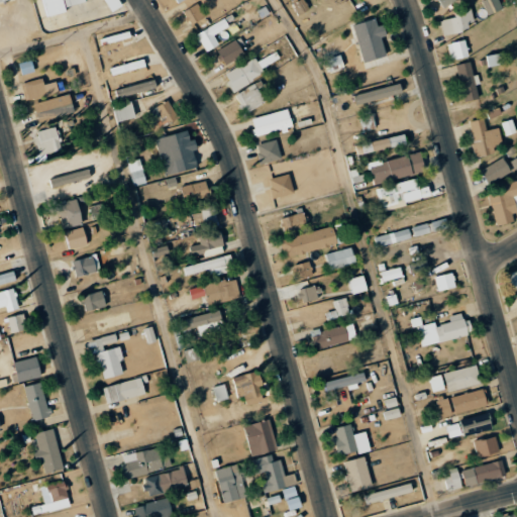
[(43,0),(47,16),(66,12),(65,7),(86,2),(85,0),(43,0)]
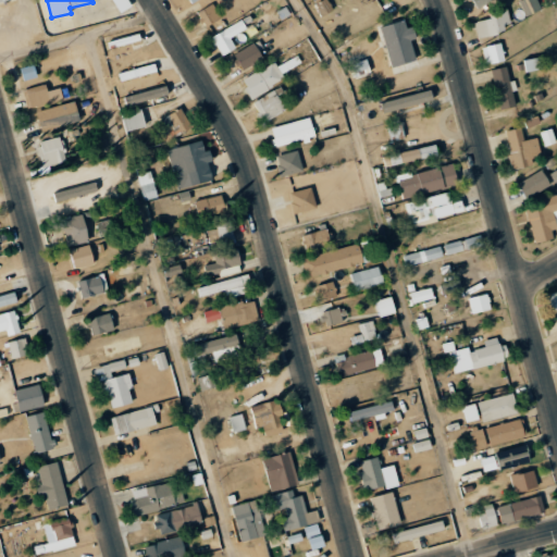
[(112,0),(120,13),(132,5),(127,0),(112,0)]
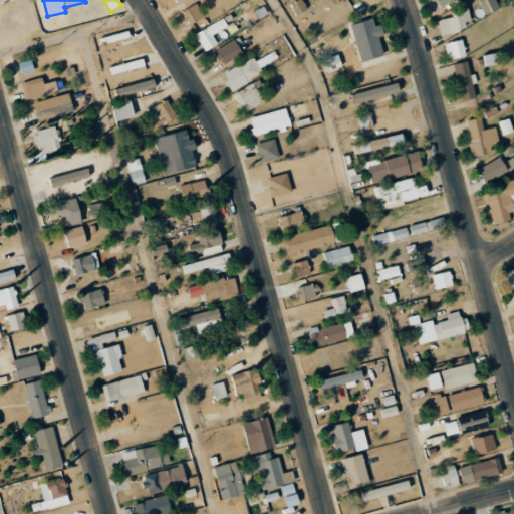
[(296,15),(307,10),(302,0),(294,0),(290,2),(296,15)]
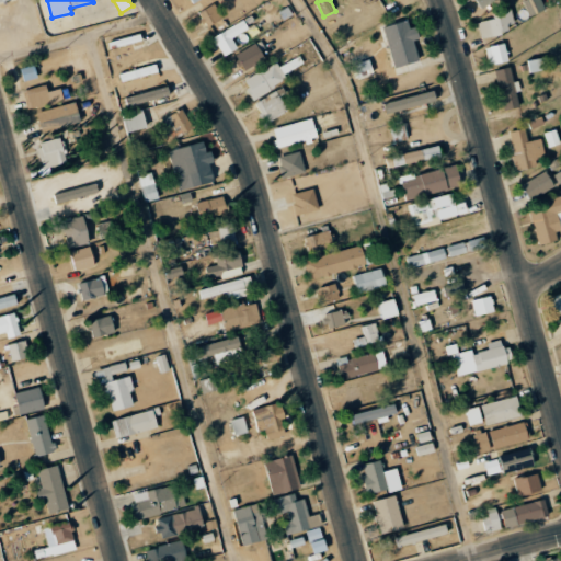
[(474,0),(481,9),(494,0),(474,0)]
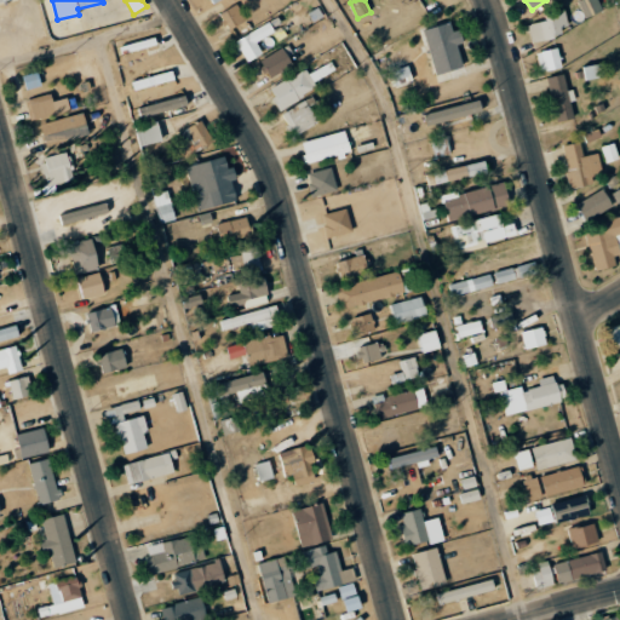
[(578,0),(584,17),(602,11),(597,0),(578,0)]
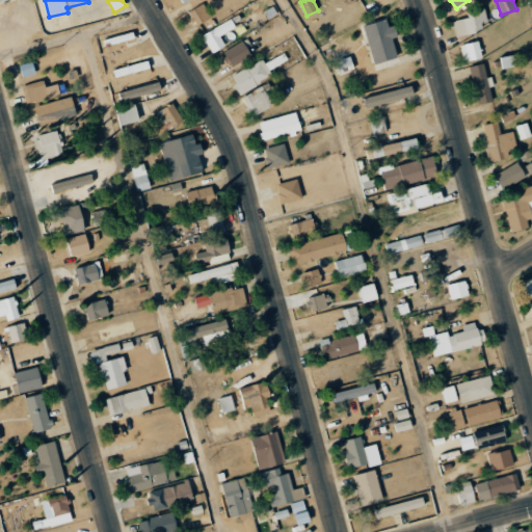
[(195,25),(211,18),(205,3),(189,10),(195,25)]
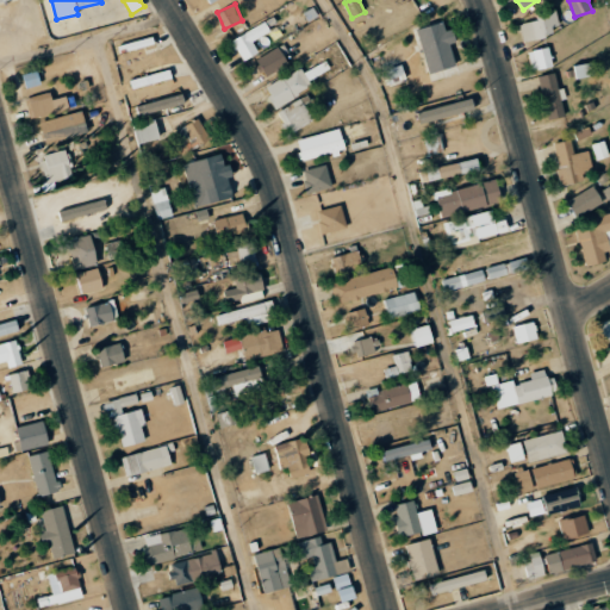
[(523,42),(553,35),(552,27),(559,25),(555,8),(535,13),(536,20),(520,24),(523,42)]
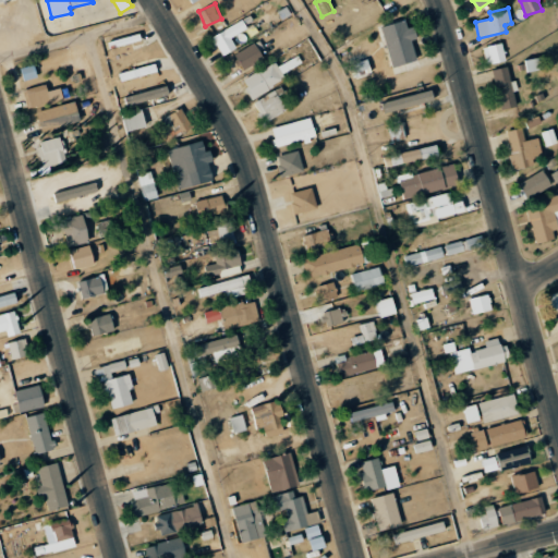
[(221,57),(237,48),(231,38),(247,28),(242,20),(210,37),(221,57)]
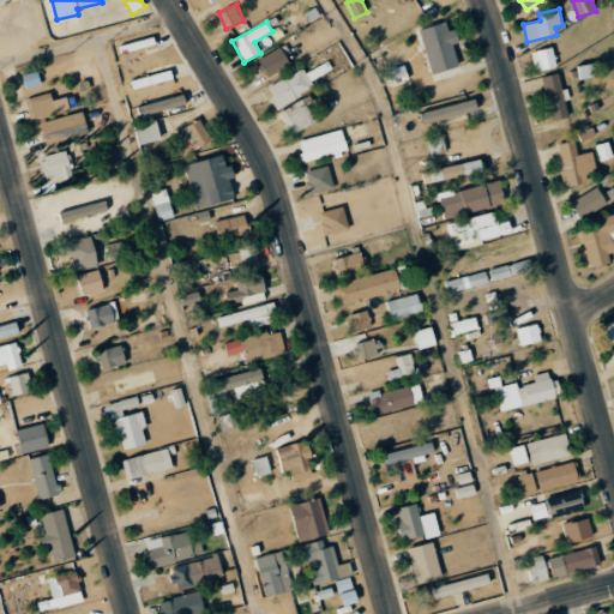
[(419,30),(432,74),(458,66),(452,44),(458,43),(455,29),(447,31),(445,22),(419,30)]
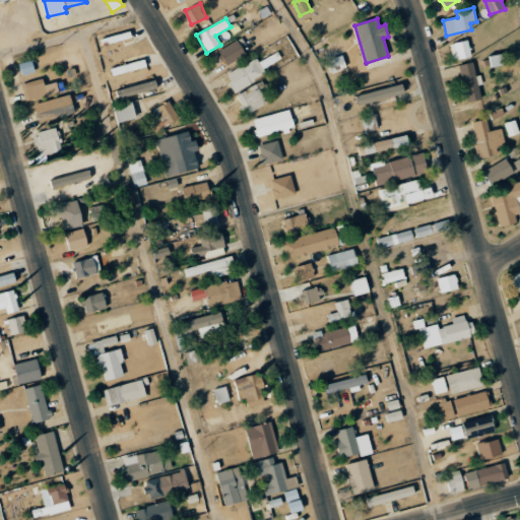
[(450,44),(453,60),(470,57),(467,40),(450,44)]
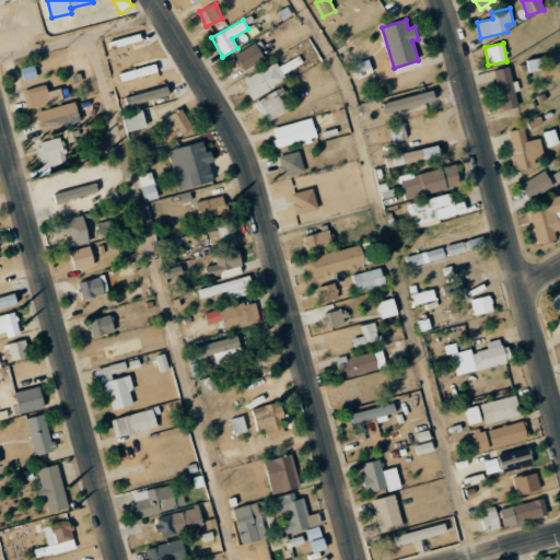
[(242,70),(264,59),(256,44),(234,54),(242,70)]
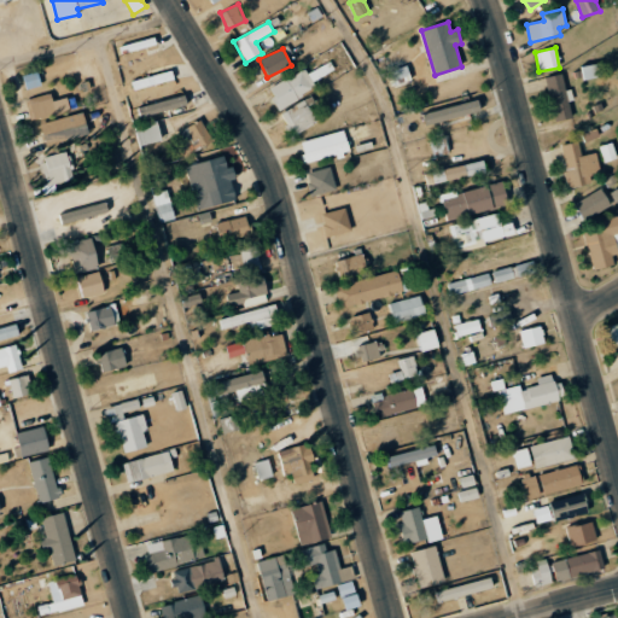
[(601,76),(599,63),(581,66),(583,80),(601,76)]
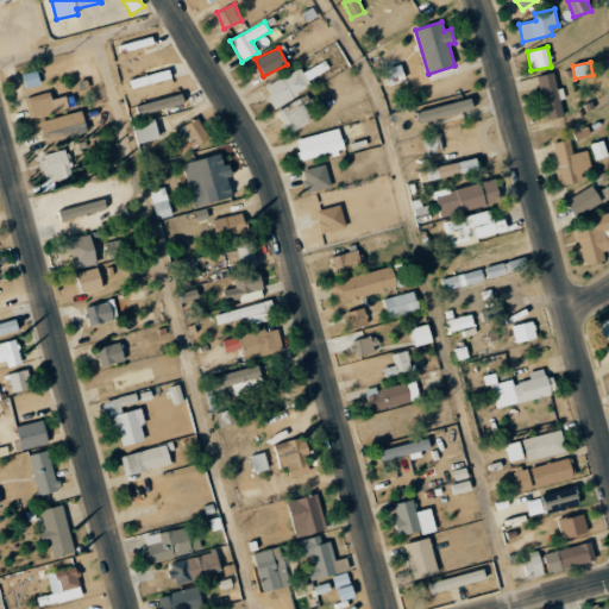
[(306,77),(300,68),(263,88),(274,108),(311,87),(306,79),(306,77)]
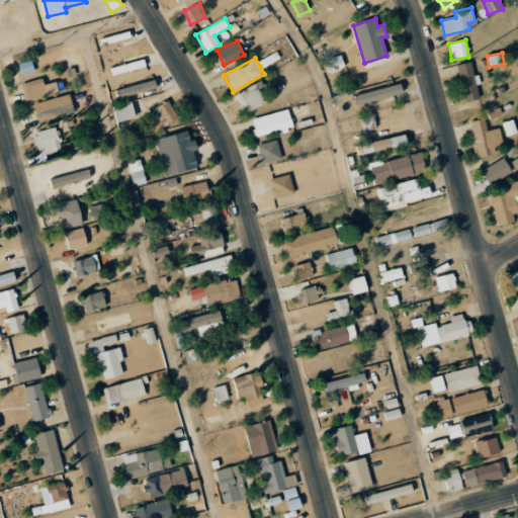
[(146,68),(144,61),(110,67),(111,74),(146,68)]
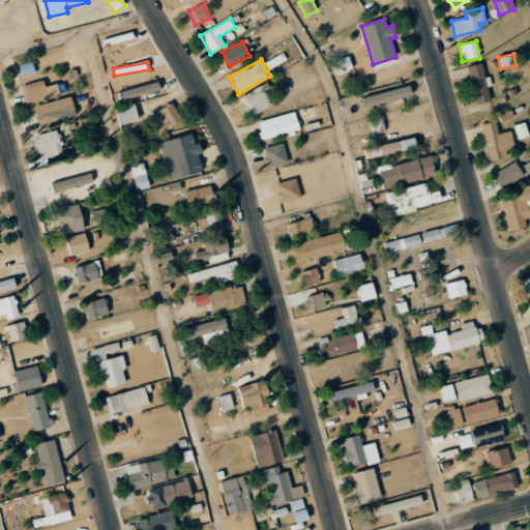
[(468,65),(474,105),(489,102),(482,63),(468,65)]
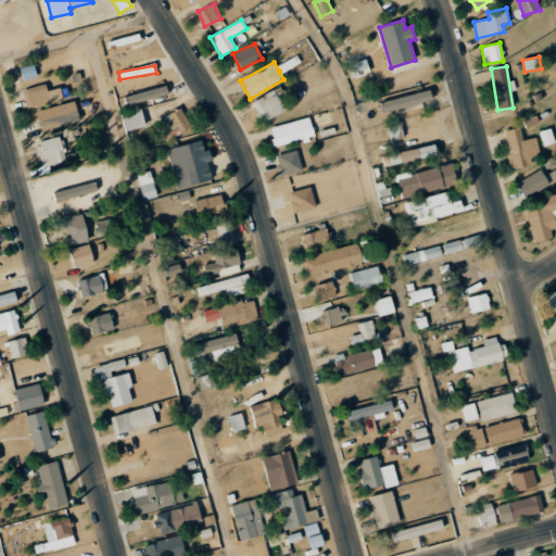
[(22,90),(27,108),(62,99),(60,87),(47,90),(45,84),(22,90)]
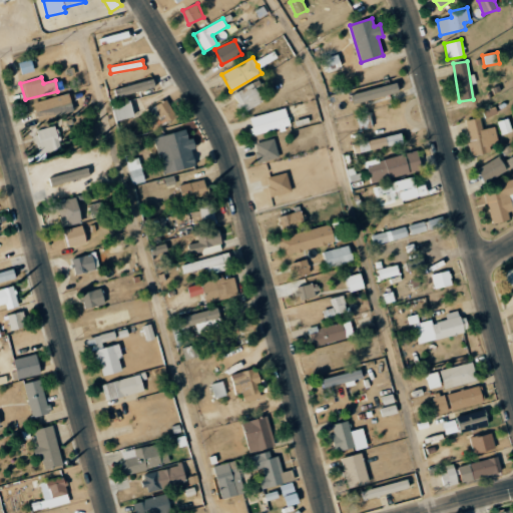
[(352,93),(353,101),(398,95),(396,78),(373,82),(374,89),(352,93)]
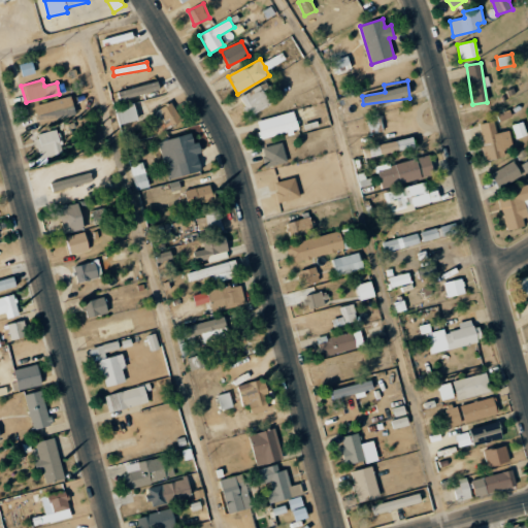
[(118,90),(120,98),(161,91),(160,83),(118,90)]
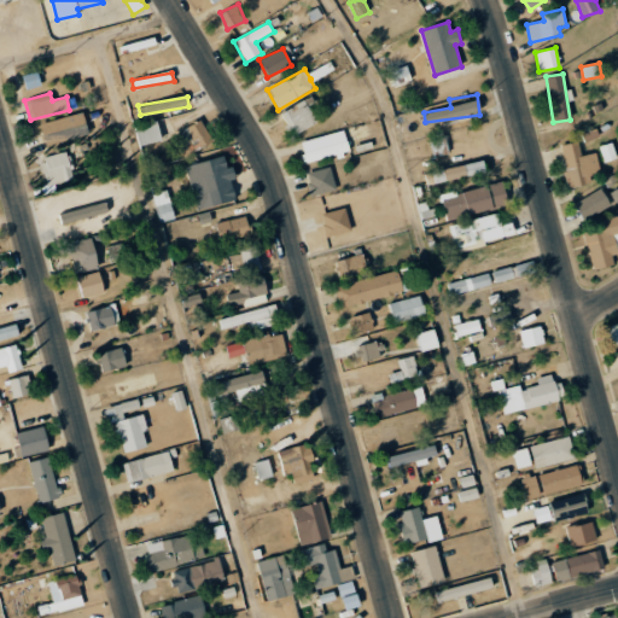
[(304,100),(280,116),(293,136),(318,122),(304,100)]
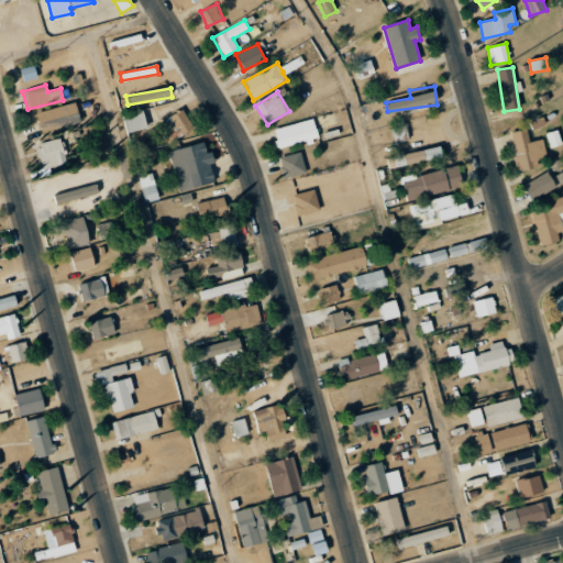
[(37,111),(41,131),(80,123),(76,103),(37,111)]
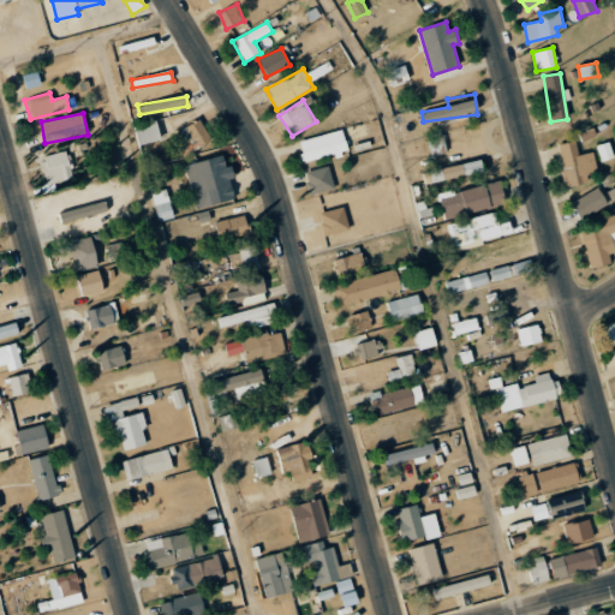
[(138,144),(169,137),(165,118),(133,125),(138,144)]
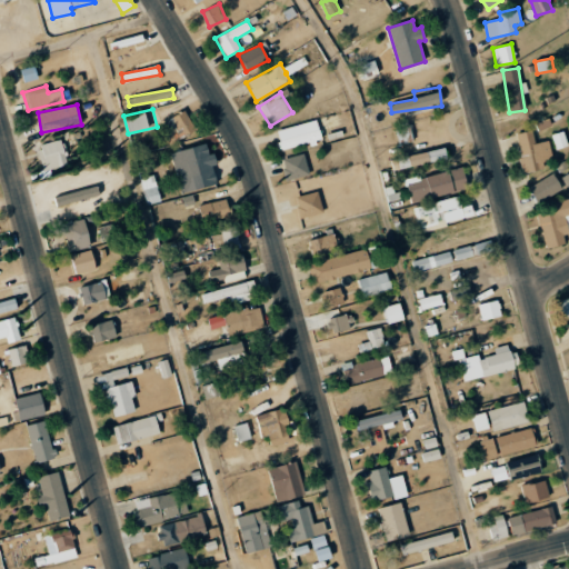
[(195,129),(185,110),(165,121),(176,140),(195,129)]
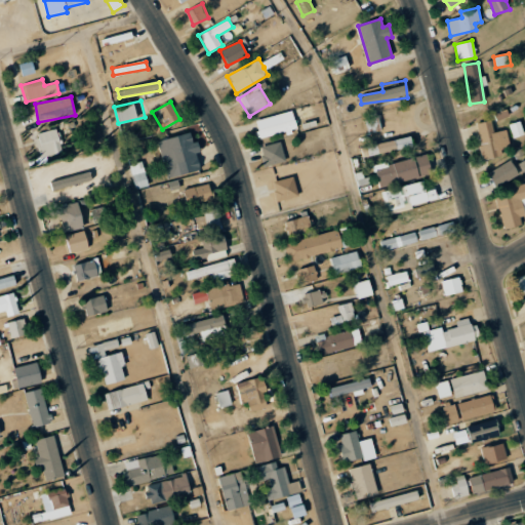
[(366,118),(367,132),(379,131),(378,117),(366,118)]
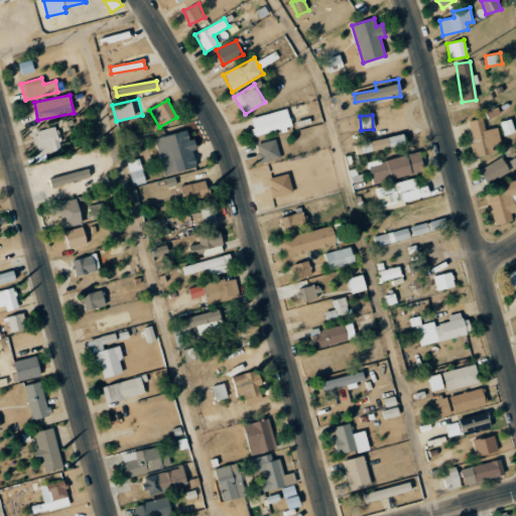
[(467,121),(475,157),(493,153),(492,145),(501,143),(497,127),(485,130),(483,118),(467,121)]
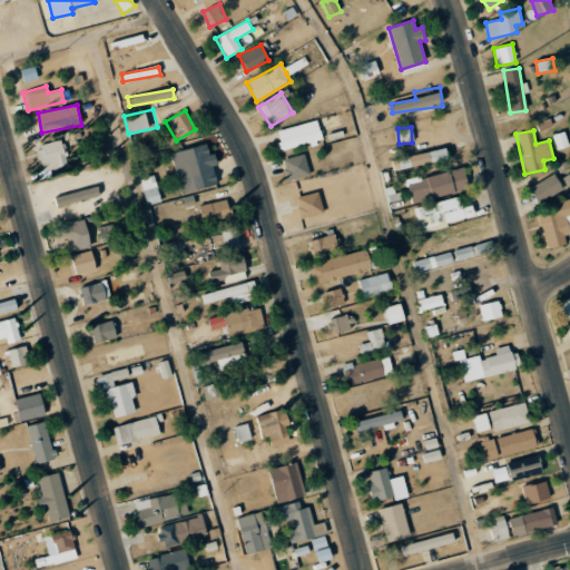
[(322,141),(321,133),(278,139),(279,148),(322,141)]
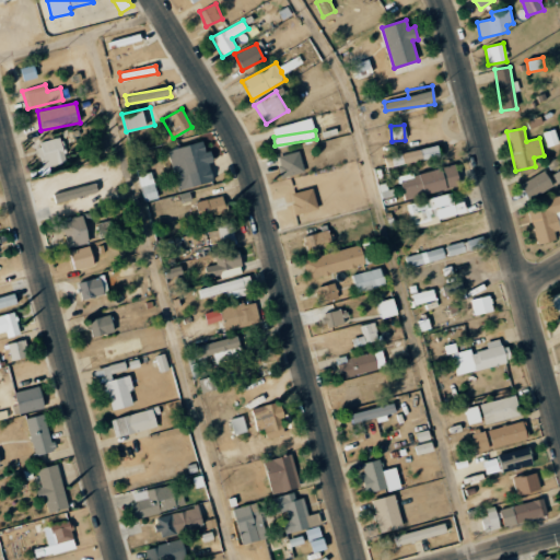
[(66,160),(60,137),(37,142),(42,164),(66,160)]
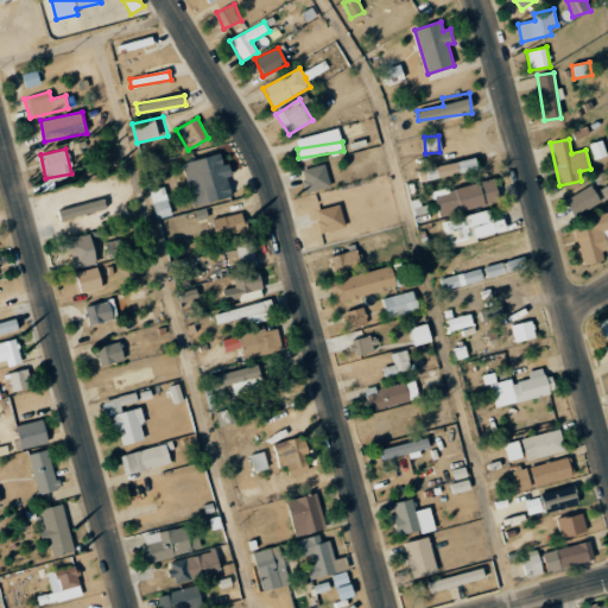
[(182,163),(194,207),(232,197),(227,177),(232,176),(228,163),(223,164),(220,153),(182,163)]
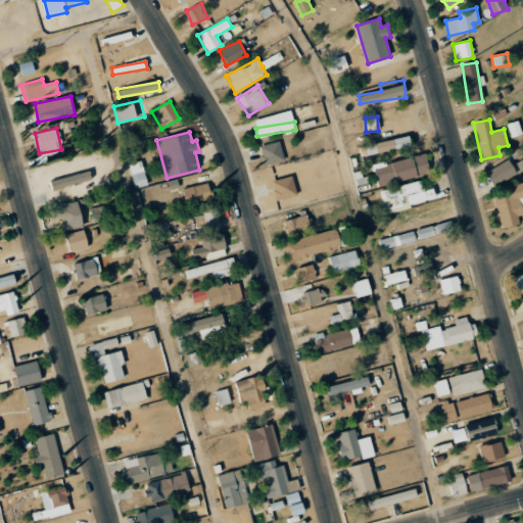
[(411,145),(409,136),(364,146),(366,155),(411,145)]
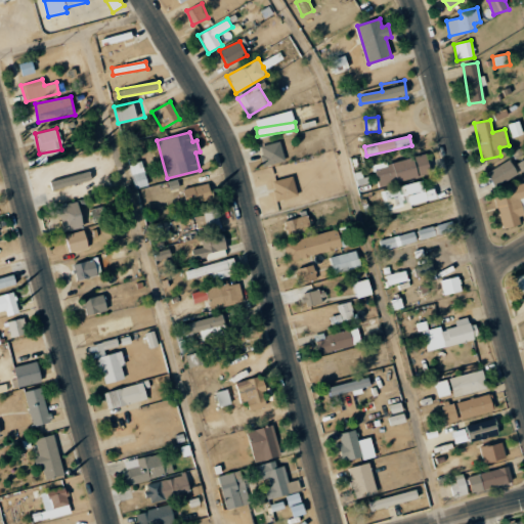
[(285,162),(280,142),(259,146),(263,166),(285,162)]
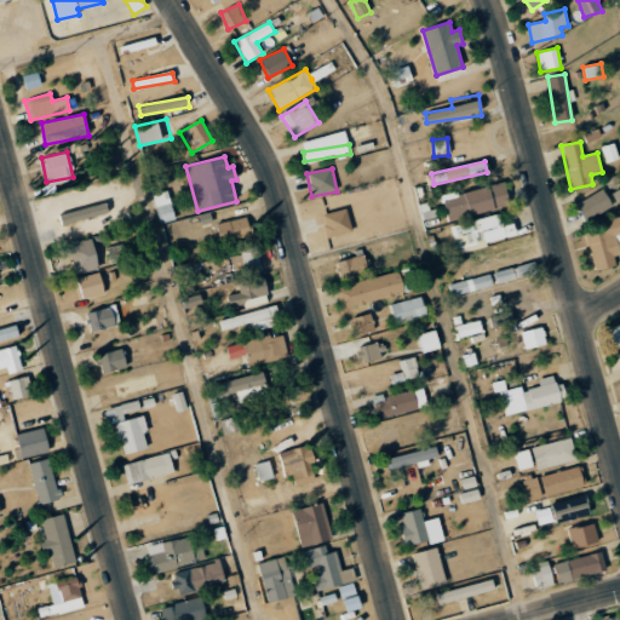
[(442,196),(447,220),(509,206),(504,182),(442,196)]
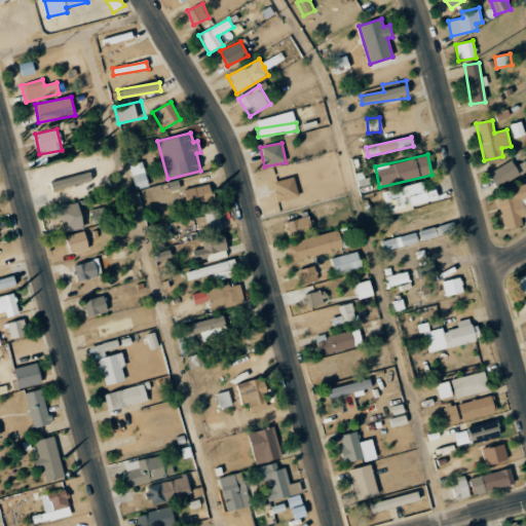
[(520,176),(513,160),(488,172),(495,187),(520,176)]
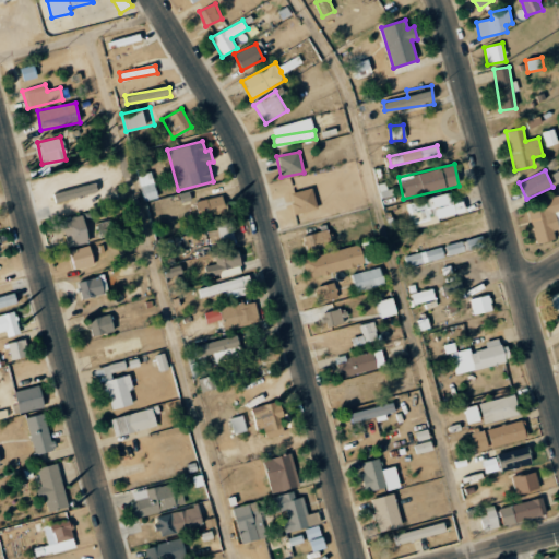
[(156,199),(152,171),(139,175),(143,201),(156,199)]
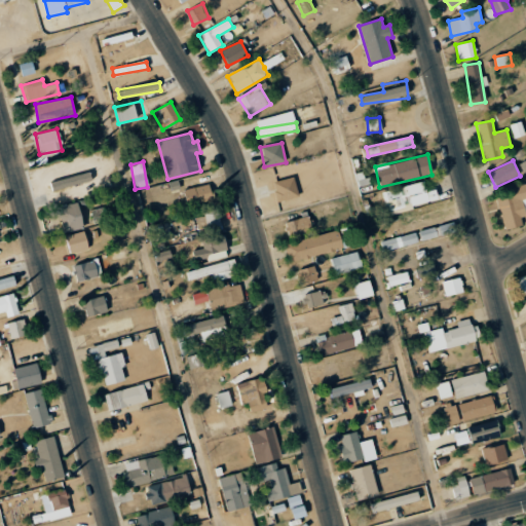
[(92,180),(89,172),(49,182),(52,191),(92,180)]
